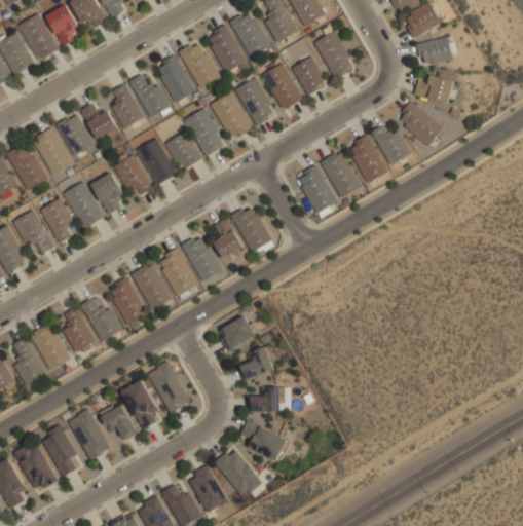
[(67,0),(65,2),(88,31),(106,16),(91,0),(67,0)]
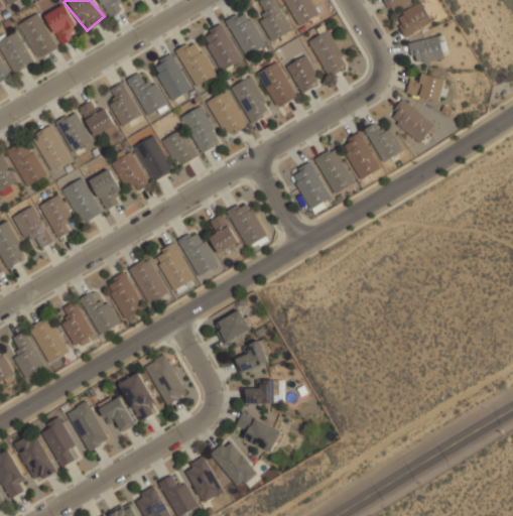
[(98,0),(108,16),(120,9),(115,2),(117,0),(98,0)]
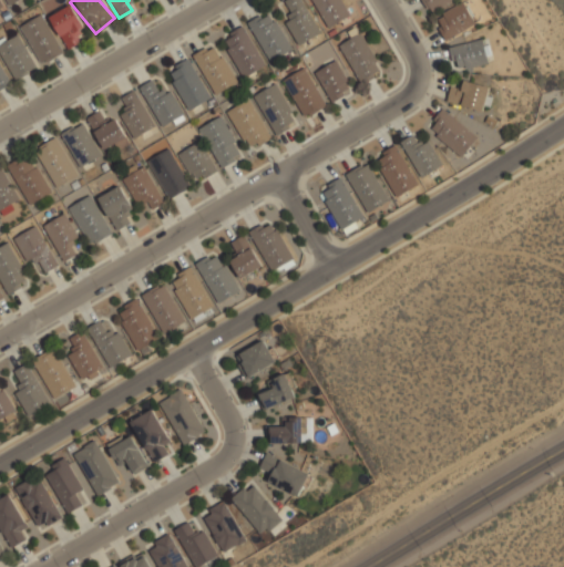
[(283,0),(288,12),(282,14),(294,44),(317,35),(301,0),(283,0)]
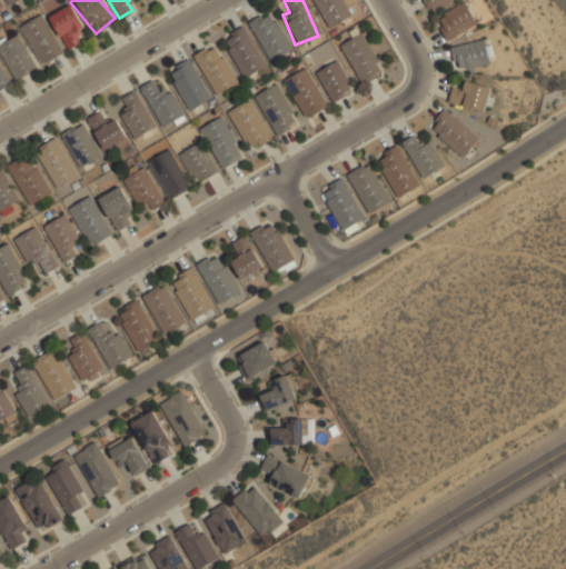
[(310,0),(327,28),(349,15),(340,0),(310,0)]
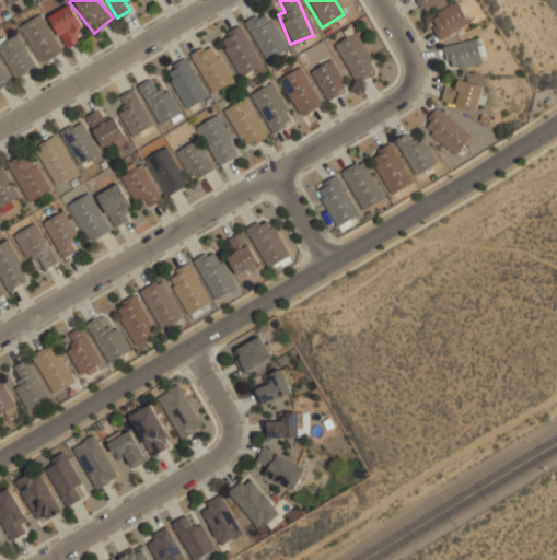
[(448,0),(414,0),(422,14),(448,0)]
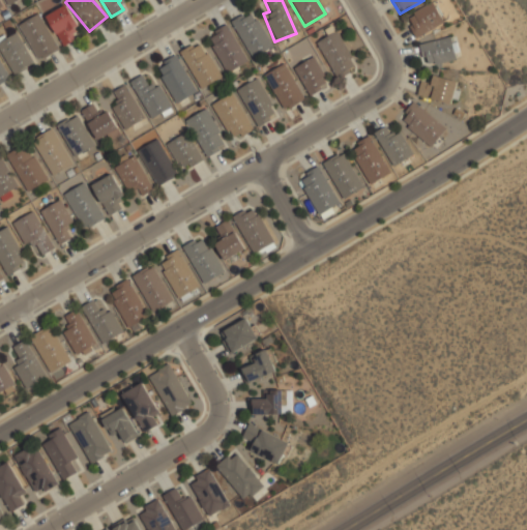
[(403,19),(414,38),(442,23),(432,3),(403,19)]
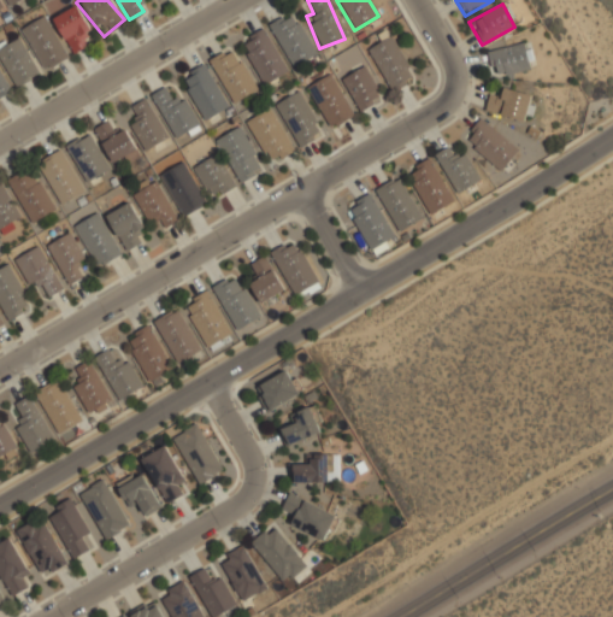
[(94,36),(69,6),(49,23),(75,53),(94,36)]
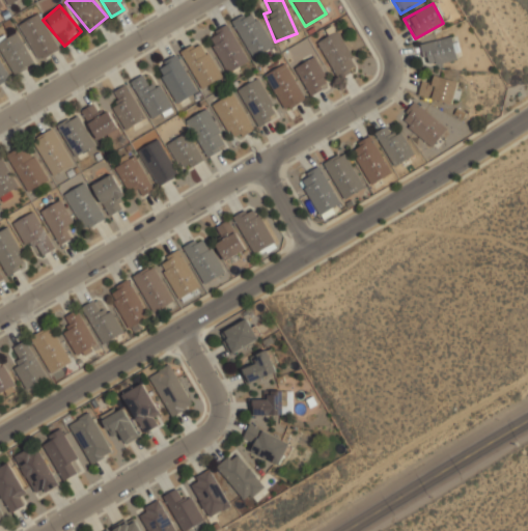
[(229,22),(251,58),(272,47),(250,9),(229,22)]
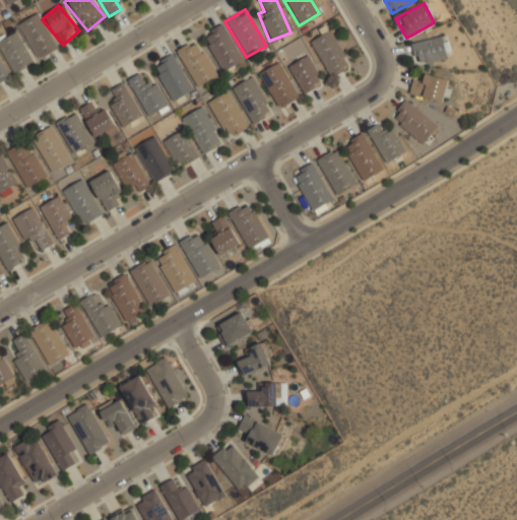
[(35,60),(54,50),(37,14),(16,24),(35,60)]
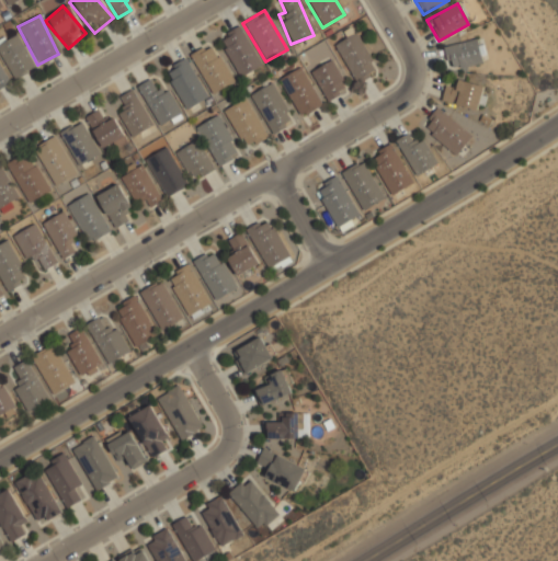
[(261,65),(238,26),(216,39),(239,78),(261,65)]
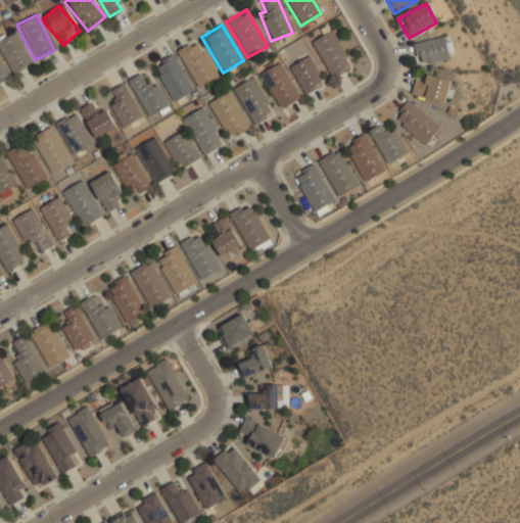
[(331,78),(351,66),(331,31),(311,41),(331,78)]
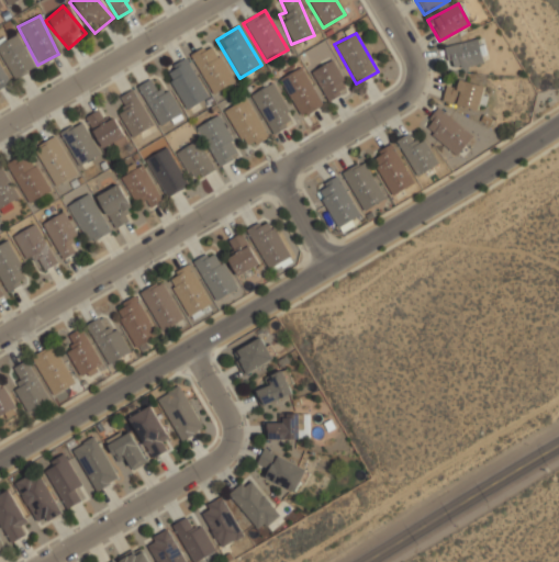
[(0,57),(12,80),(34,68),(15,34),(0,42),(0,57)]
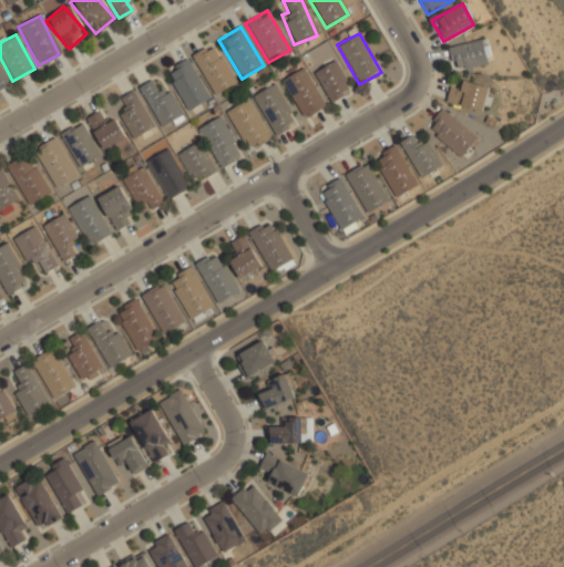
[(486,64),(483,41),(448,47),(451,70),(486,64)]
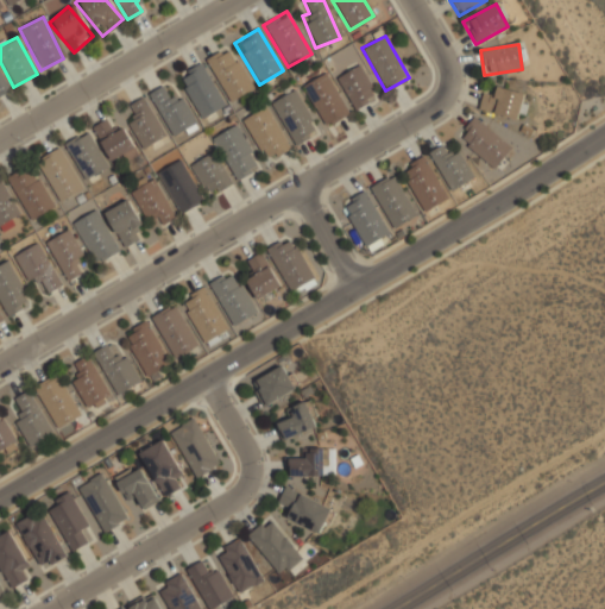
[(229,101),(251,88),(227,46),(205,60),(229,101)]
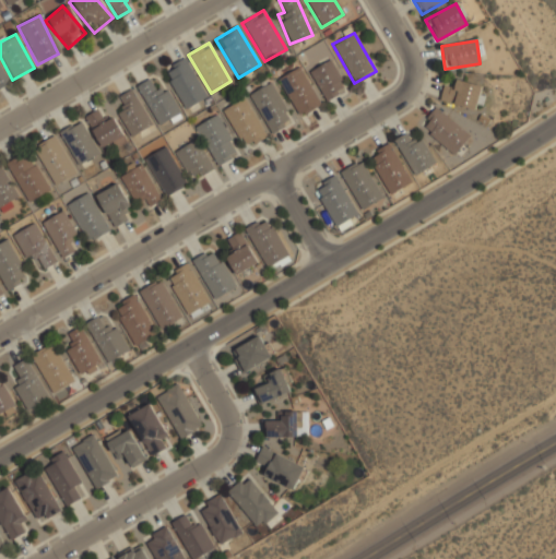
[(163,70),(184,109),(205,98),(185,58),(163,70)]
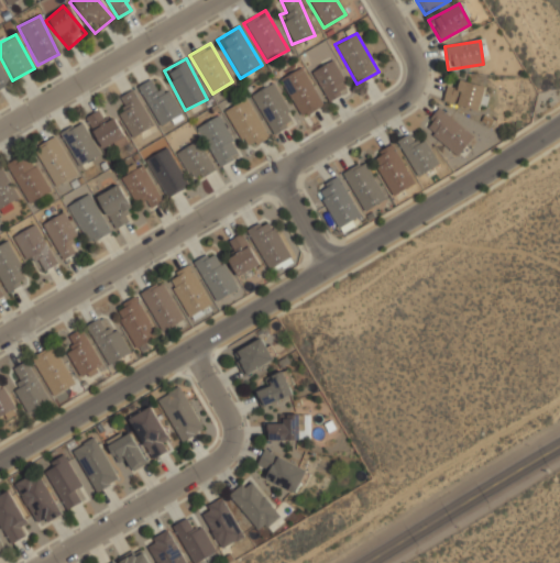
[(311,70),(325,101),(348,91),(333,61),(311,70)]
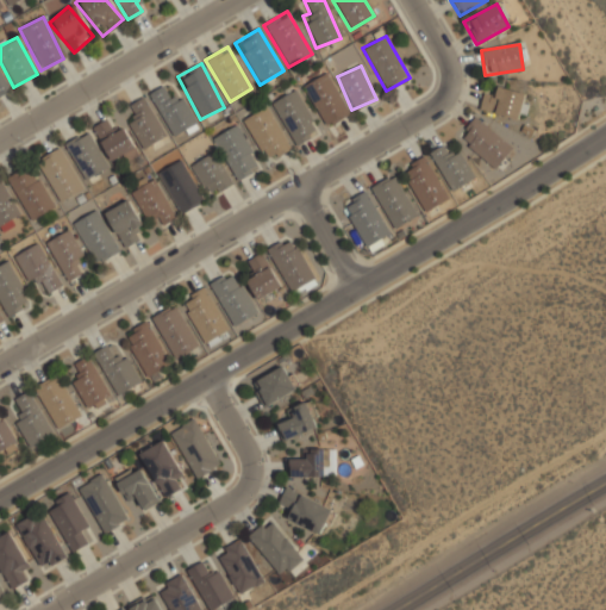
[(0,97),(11,89),(0,73),(0,97)]
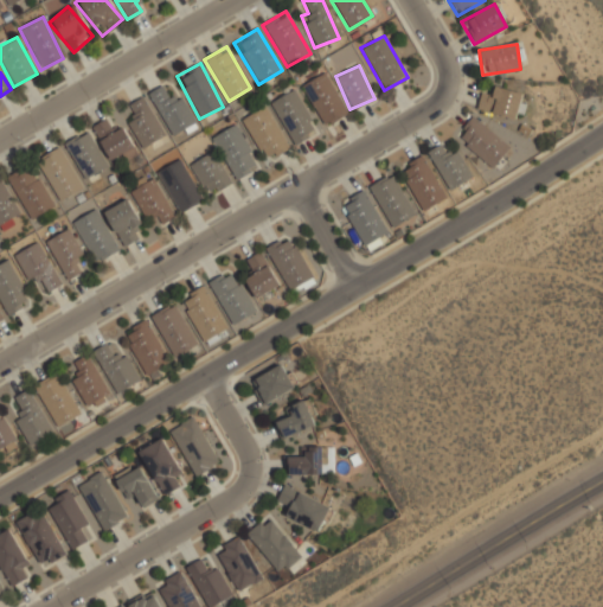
[(301,85),(322,127),(346,114),(325,74),(301,85)]
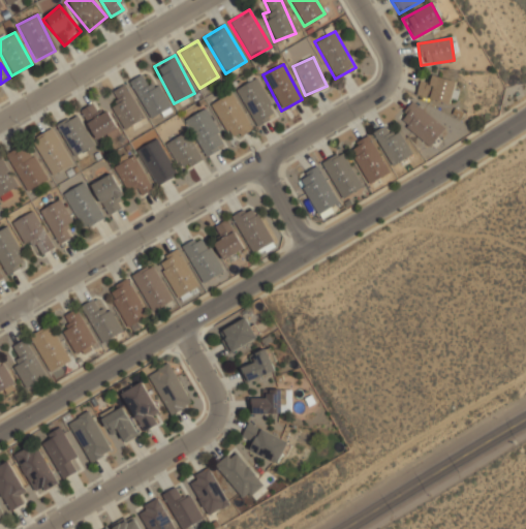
[(414,93),(450,104),(457,84),(431,74),(428,84),(419,81),(414,93)]
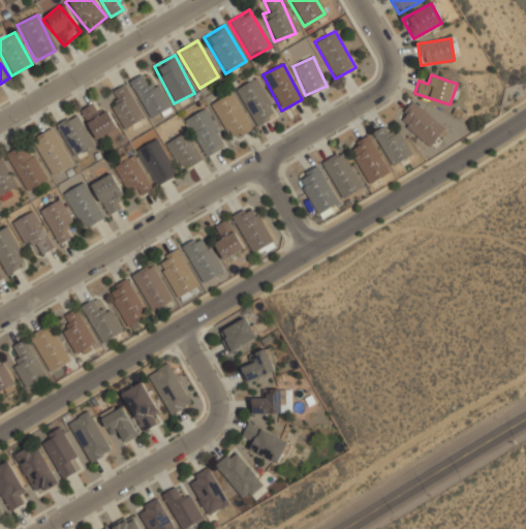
[(154,80),(146,85),(140,75),(128,82),(150,119),(171,107),(154,80)]
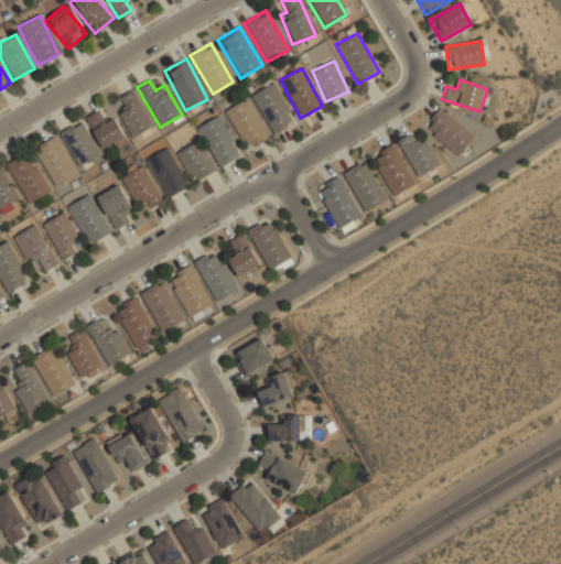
[(251,96),(272,133),(294,121),(272,84),(251,96)]
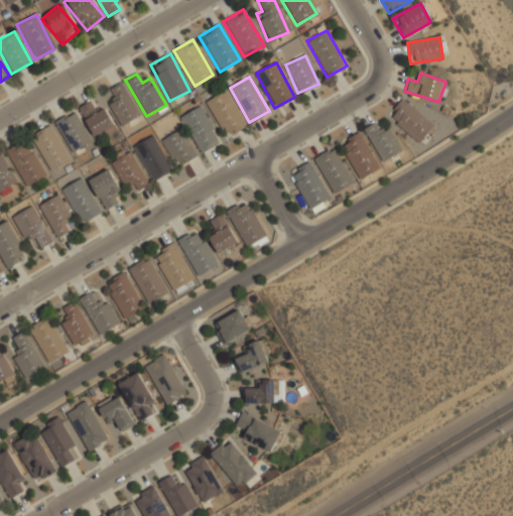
[(113,97),(107,101),(119,126),(138,116),(122,83),(109,89),(113,97)]
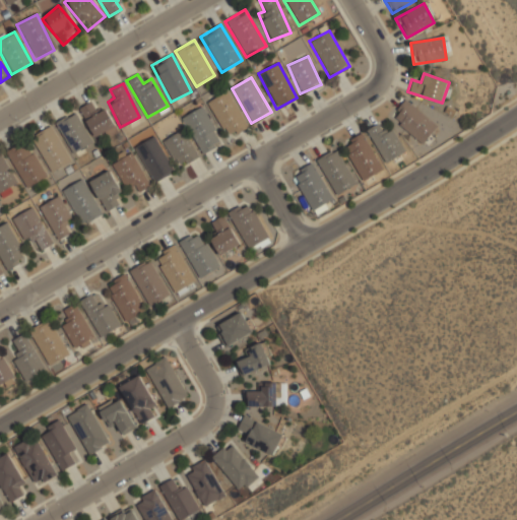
[(206,103),(228,138),(246,126),(224,91),(206,103)]
